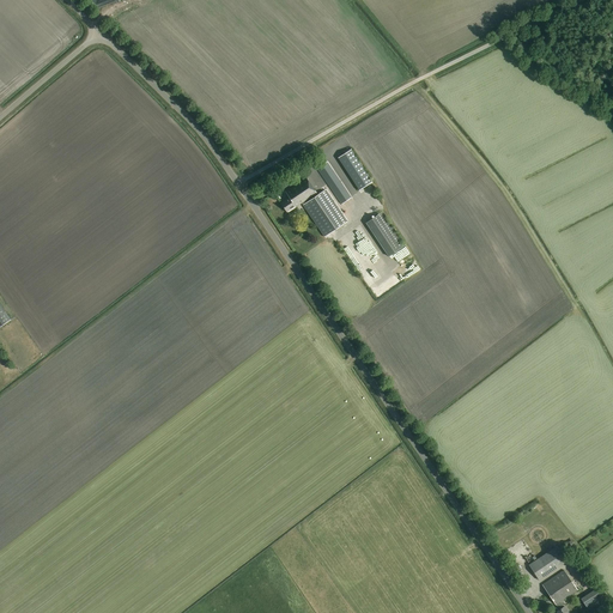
[(351,150),(338,158),(359,192),(372,182),(351,150)]
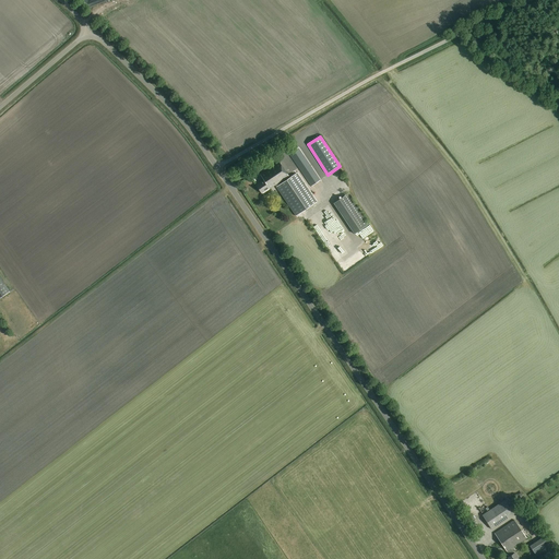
[(298,147),(289,154),(311,187),(321,180),(298,147)]
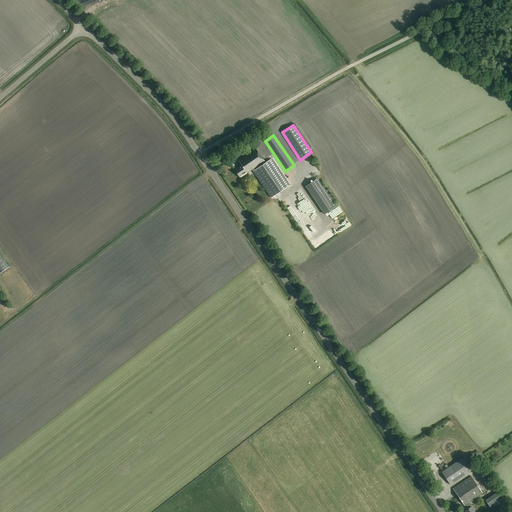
[(264,161),(256,149),(238,160),(242,165),(235,170),(239,177),(246,172),(247,173),(252,170),(253,172),(271,198),(290,185),(272,159),(265,163),(264,161)]
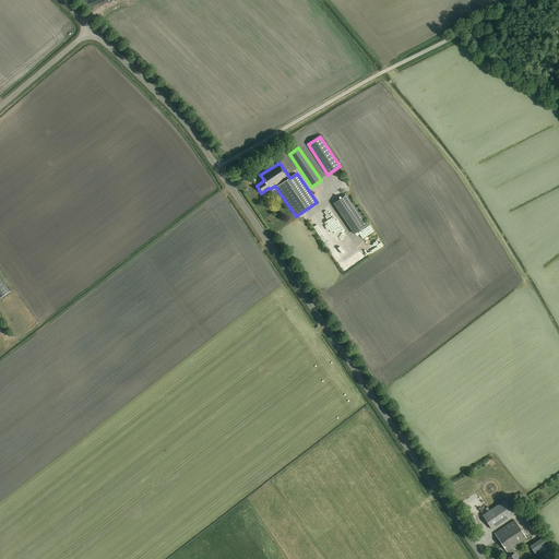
[(369,224),(348,193),(333,203),(354,234),(369,224)]
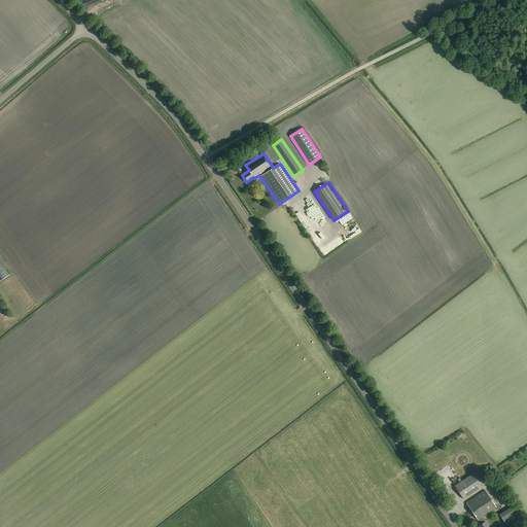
[(295,215),(316,251),(332,241),(329,236),(334,234),(329,226),(316,206),(318,204),(315,198),(311,200),(311,199),(306,202),(309,208),(308,209),(316,222),(321,232),(320,233),(322,235),(318,238),(312,227),(310,229),(301,212),(295,215)]
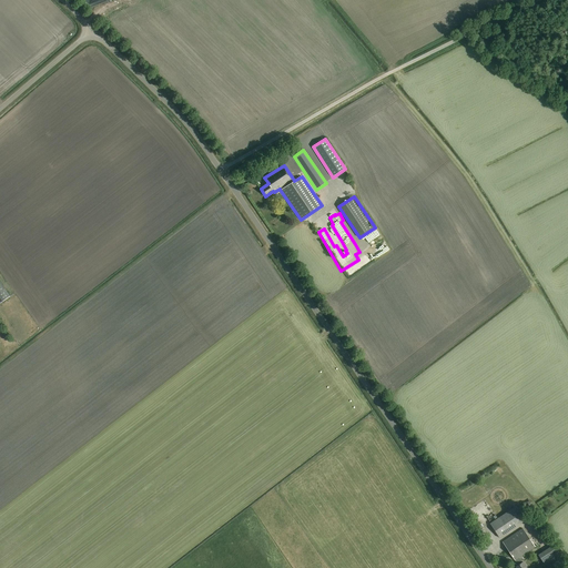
[(0,303),(10,296),(0,282),(0,303)]
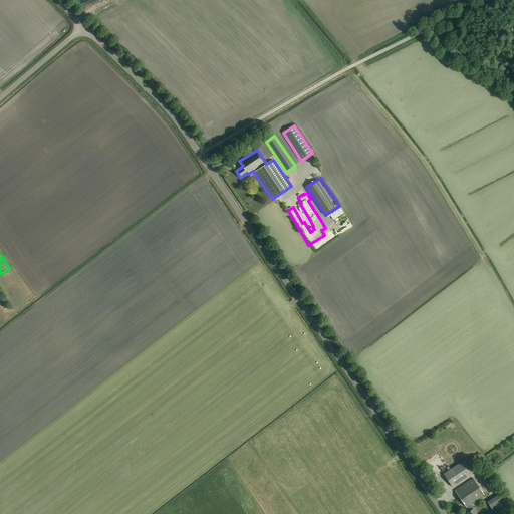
[(464,460),(443,474),(452,487),(473,473),(464,460)]
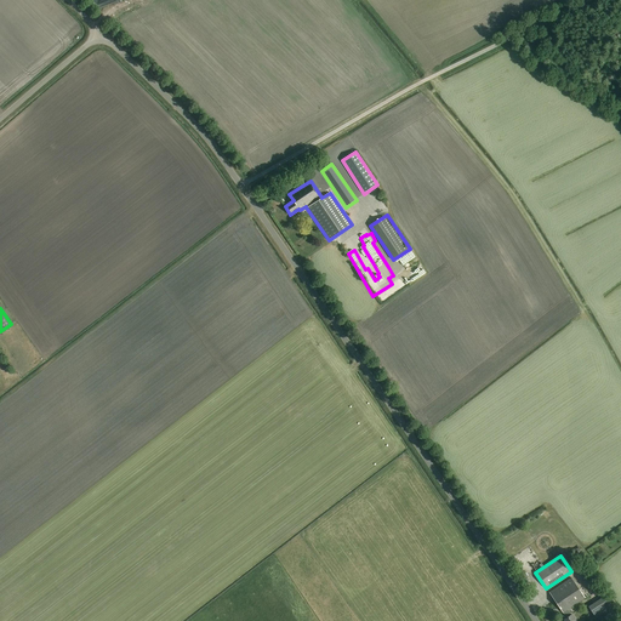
[(567,617),(564,619),(564,620),(575,620),(570,613),(568,610),(585,598),(571,577),(550,592),(563,613),(567,617)]
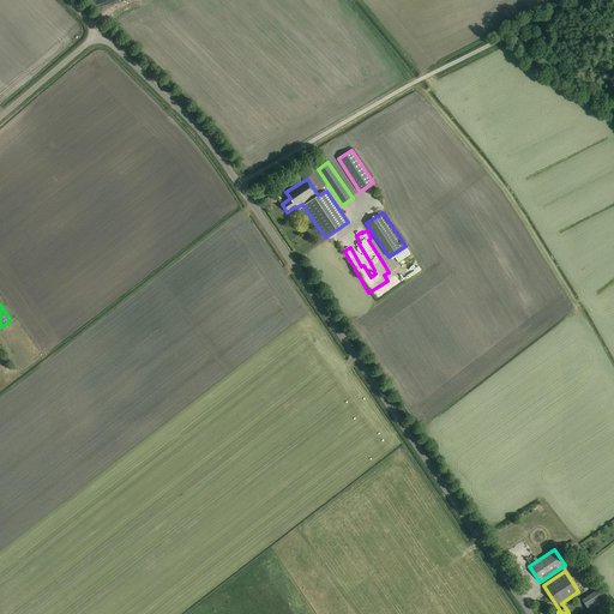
[(597,590),(582,600),(589,611),(605,600),(597,590)]
